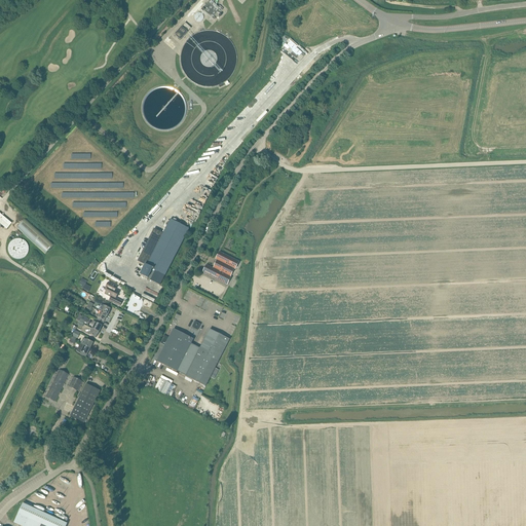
[(212,21),(213,20),(214,20),(215,20),(215,19),(215,17),(214,17),(213,16),(220,9),(221,9),(221,10),(222,10),(223,9),(222,8),(220,6),(219,8),(213,3),(214,2),(215,1),(215,0),(214,0),(210,0),(200,10),(203,13),(210,19),(209,20),(210,21),(211,20),(212,21)]
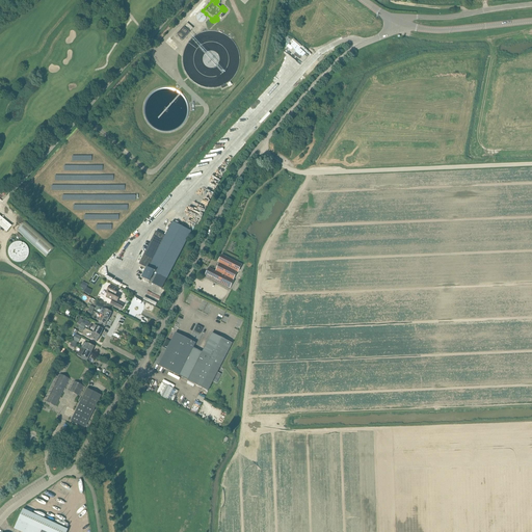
[(176,35),(180,38),(180,40),(182,42),(182,41),(190,32),(184,27),(176,35)]
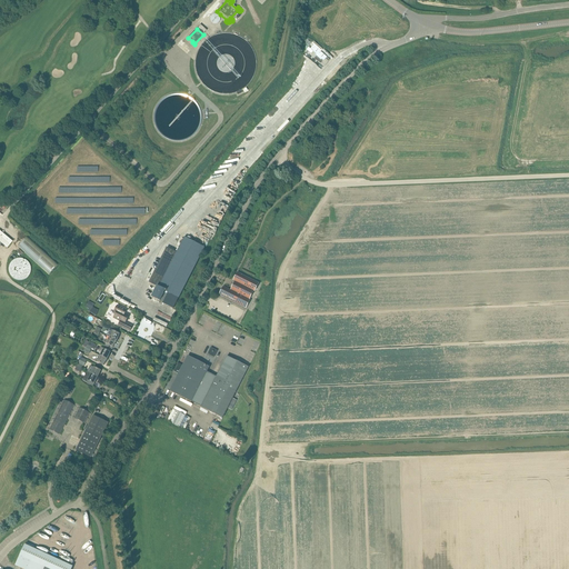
[(0,241),(7,248),(8,248),(12,242),(0,230),(0,241)]
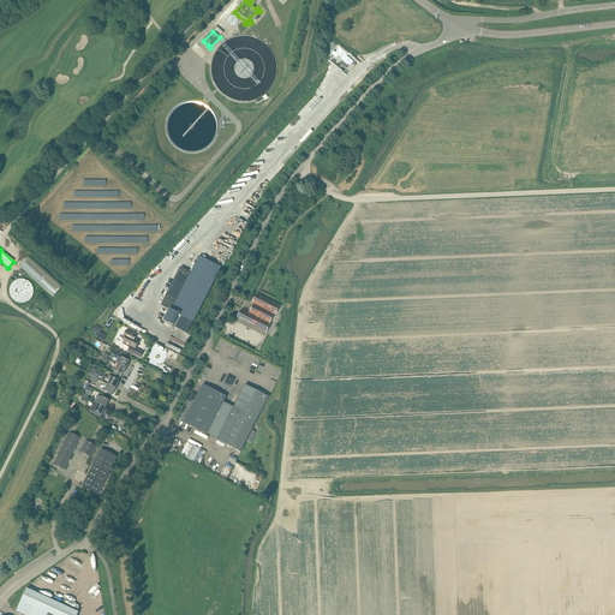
[(19,267),(40,286),(53,298),(64,286),(30,256),(19,267)]
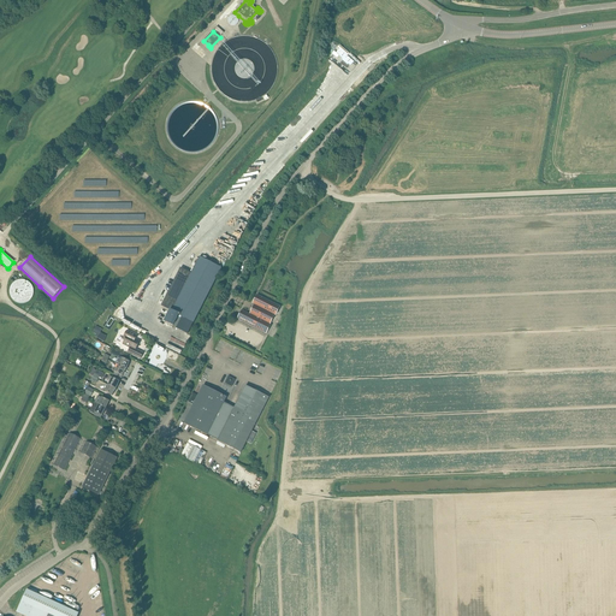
[(170,312),(165,323),(187,335),(220,268),(200,258),(191,274),(181,268),(161,307),(170,312)]
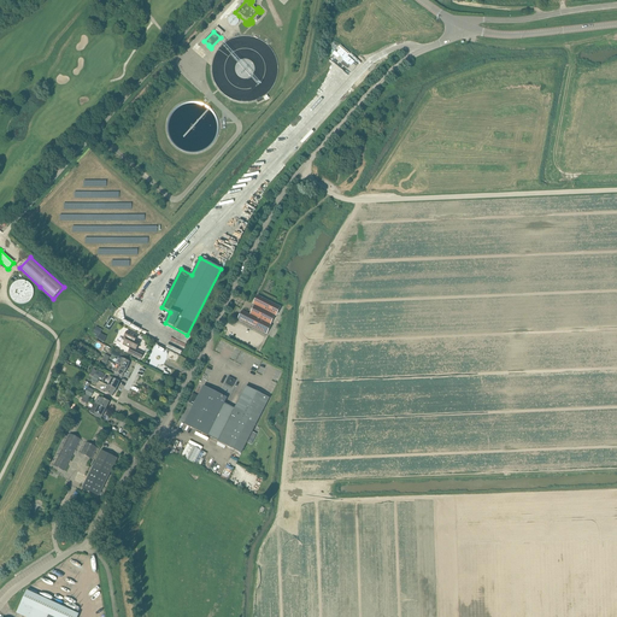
[(10,295),(11,299),(13,303),(17,304),(21,305),(24,304),(28,303),(30,300),(33,298),(34,293),(34,289),(31,286),(29,282),(25,280),(22,280),(17,280),(15,282),(11,285),(10,288),(9,292),(10,295)]
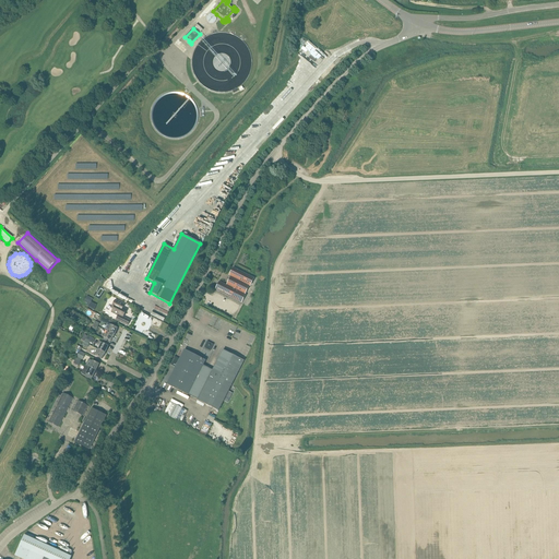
[(219,282),(215,289),(241,304),(246,295),(245,295),(249,286),(250,287),(254,278),(233,268),(228,276),(230,276),(229,278),(229,277),(228,280),(229,280),(226,285),(219,282)]
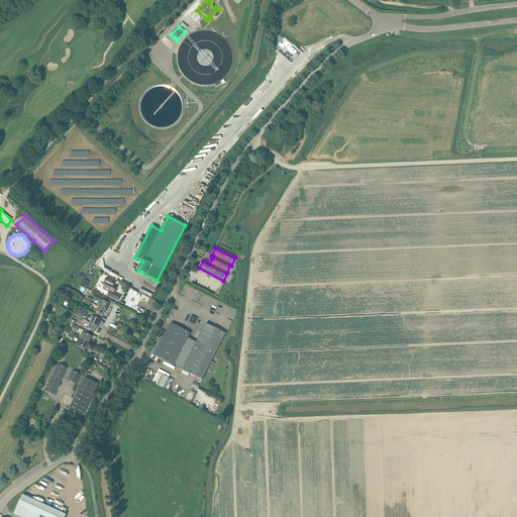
[(105,285),(103,289),(109,292),(107,296),(117,301),(120,297),(115,294),(115,295),(113,294),(117,287),(113,285),(113,284),(112,284),(113,281),(107,278),(106,278),(103,284),(104,284),(105,285)]
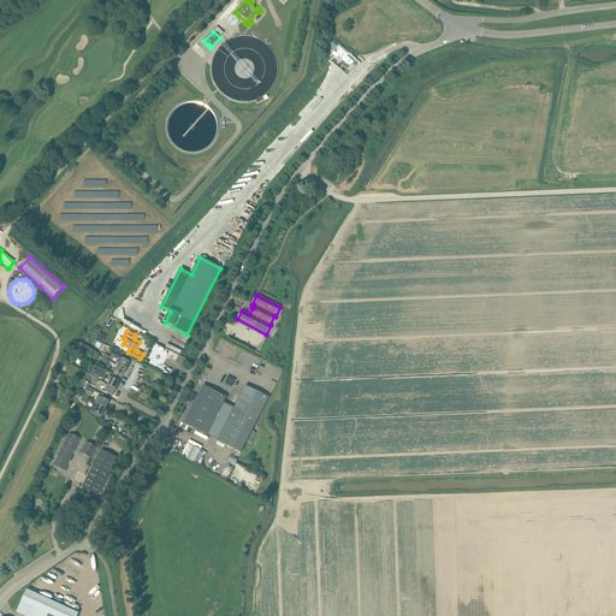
[(72,354),(69,360),(75,363),(78,357),(78,356),(72,353),(72,354)]
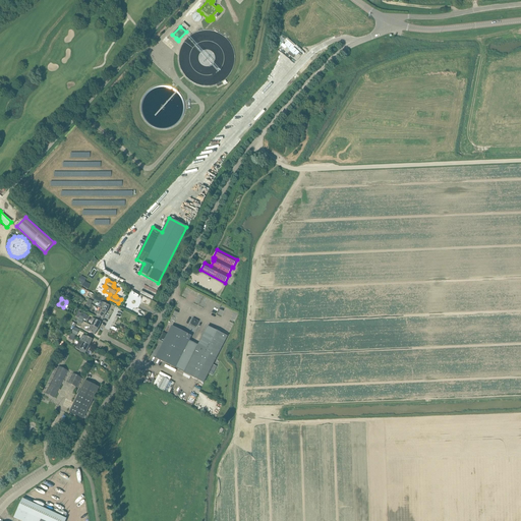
[(100,309),(106,312),(109,306),(107,305),(103,303),(105,300),(102,299),(100,302),(97,307),(100,309)]
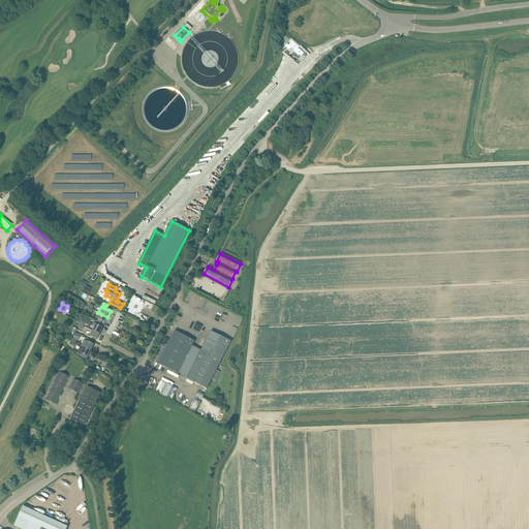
[(98,319),(97,322),(103,325),(104,323),(107,317),(101,314),(99,317),(98,316),(96,319),(98,319)]
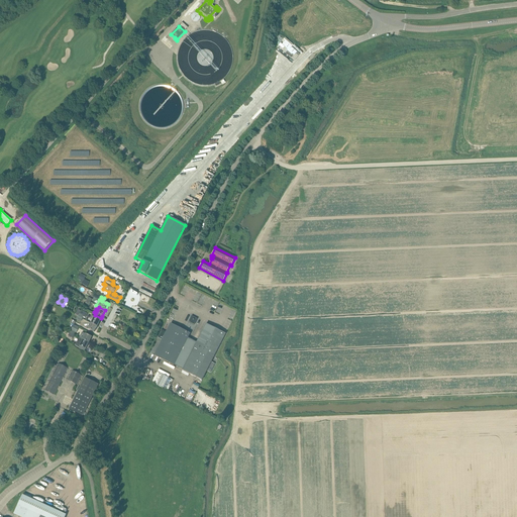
[(188,322),(194,325),(197,319),(191,316),(188,322)]
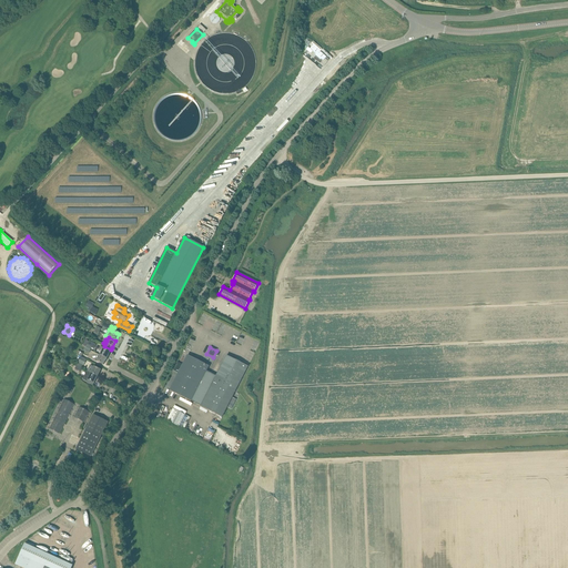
[(101,348),(99,352),(101,352),(99,355),(107,359),(110,353),(103,348),(102,348),(101,348)]
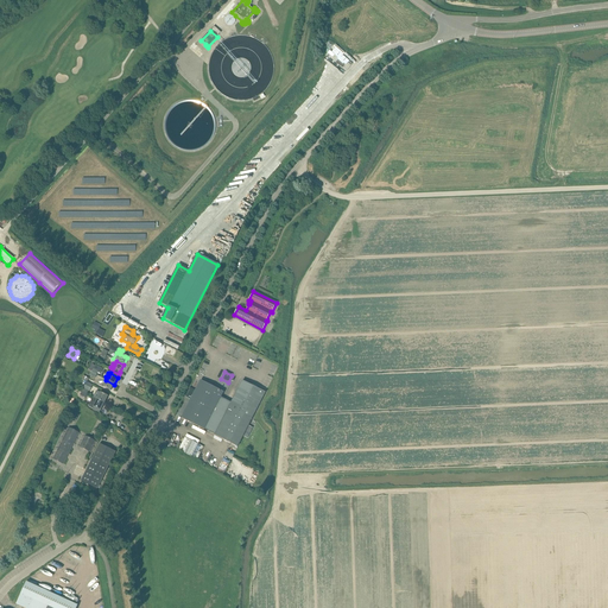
[(111,391),(114,385),(106,380),(103,387),(111,391)]
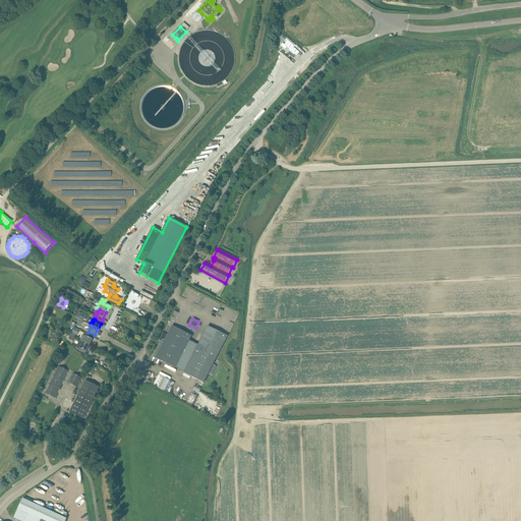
[(155,358),(175,368),(189,341),(191,336),(172,327),(167,335),(163,333),(159,340),(164,342),(155,358)]
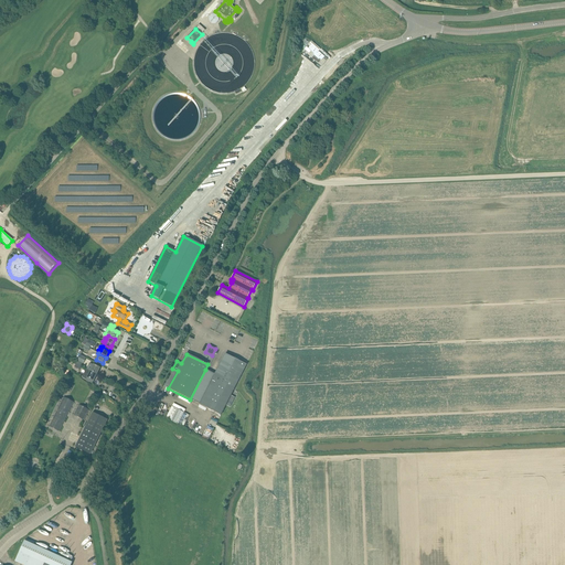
[(205,370),(190,400),(191,400),(200,404),(199,405),(204,407),(216,414),(221,416),(245,368),(246,365),(242,363),(230,356),(225,354),(221,362),(214,374),(206,371),(205,370)]
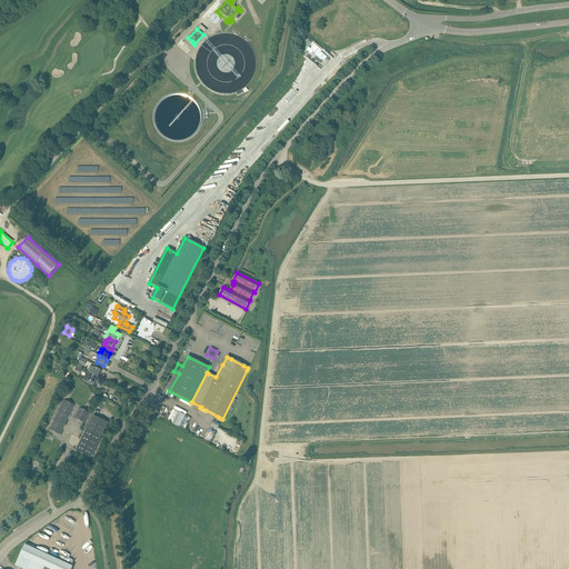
[(88,369),(87,372),(98,378),(101,371),(93,368),(92,371),(88,369)]
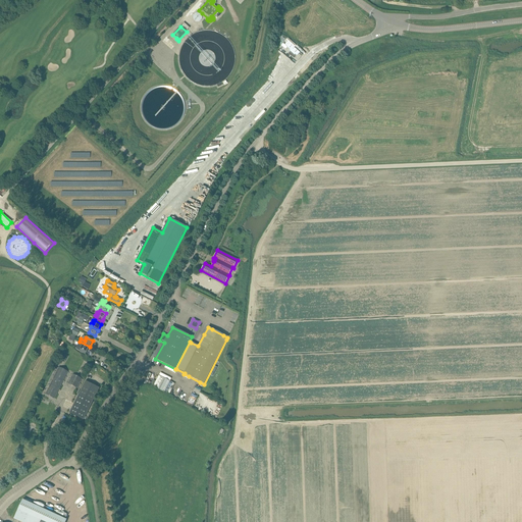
[(80,342),(75,349),(80,351),(80,352),(80,353),(86,356),(89,350),(88,350),(90,347),(80,342)]
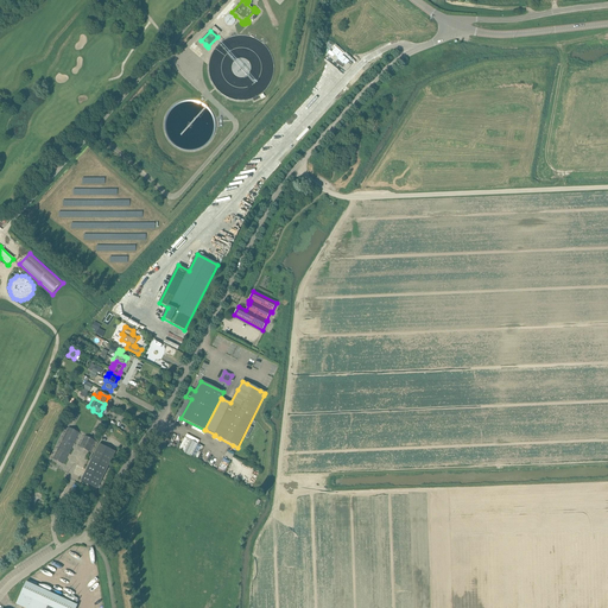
[(52,458),(63,464),(78,434),(68,429),(52,458)]
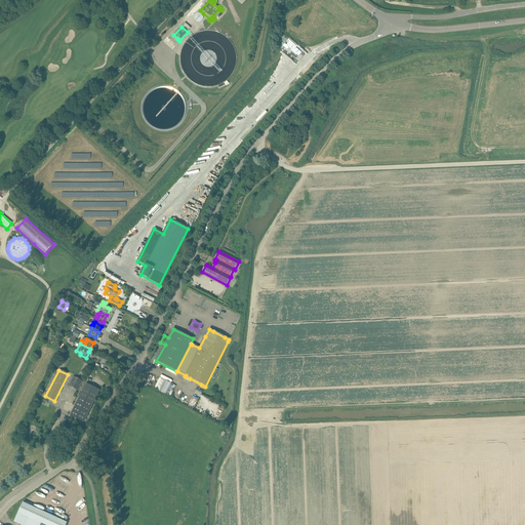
[(73,377),(69,386),(78,391),(82,381),(73,377)]
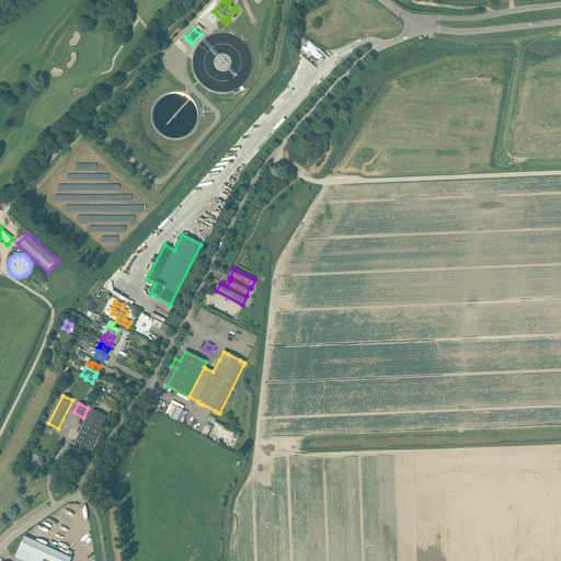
[(89,451),(106,418),(92,410),(75,445),(89,451)]
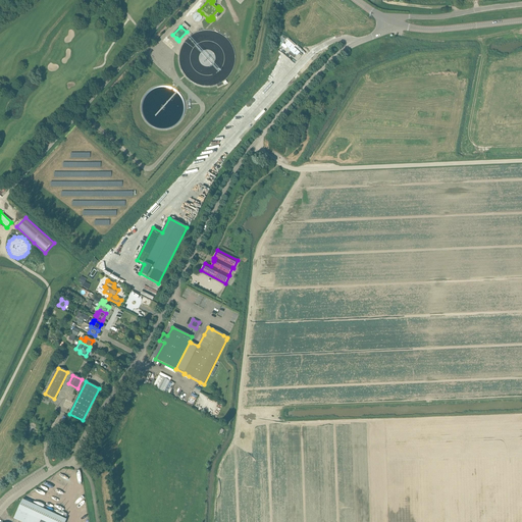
[(22,500),(14,519),(19,521),(64,521),(66,520),(22,500)]
